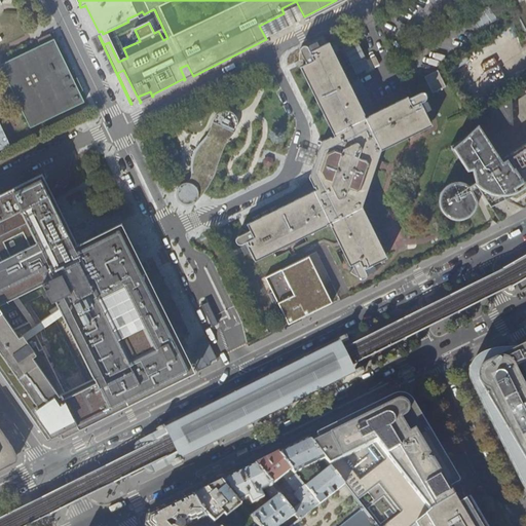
[(525,0),(510,0),(525,31),(525,0)]
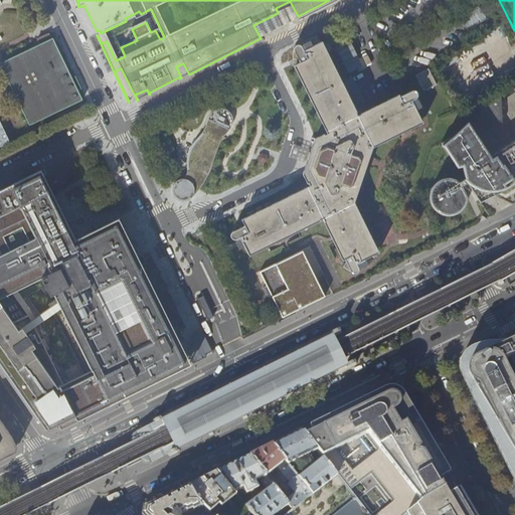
[(0,61),(0,64),(28,126),(82,100),(77,91),(81,89),(75,76),(71,77),(53,38),(0,61)]
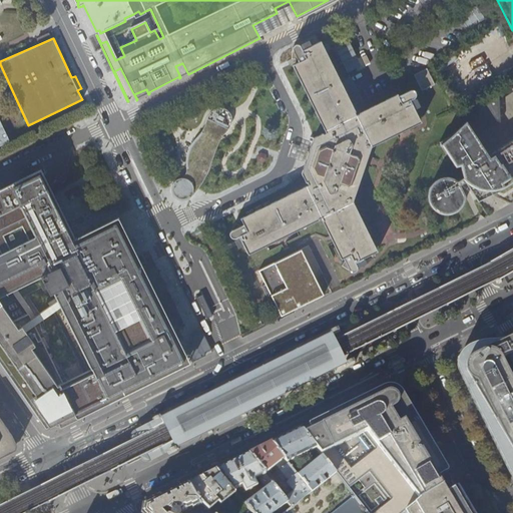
[(303,50),(301,47),(301,46),(300,45),(297,44),(295,44),(293,45),(292,47),(292,48),(292,58),(297,59),(299,63),(294,65),(327,132),(318,137),(317,136),(314,138),(312,142),(313,142),(310,152),(306,151),(303,158),(307,160),(304,169),(303,169),(302,173),(303,176),(304,176),(309,186),(241,219),(243,224),(240,226),(229,231),(229,233),(229,235),(231,237),(233,238),(235,238),(239,236),(242,244),(243,243),(248,253),(321,218),(341,257),(344,262),(340,266),(347,274),(348,274),(349,274),(351,273),(351,271),(349,266),(359,261),(359,260),(376,250),(351,202),(370,146),(419,121),(414,111),(415,110),(410,100),(413,98),(415,96),(416,94),(416,92),(414,90),(411,90),(410,90),(402,94),(397,84),(351,106),(320,41),(303,50)]
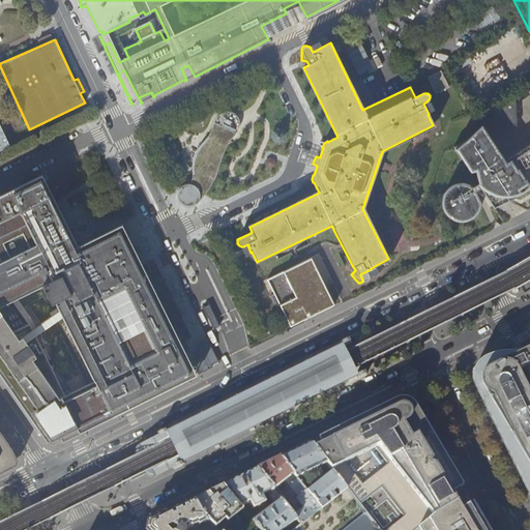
[(435,94),(450,87),(443,70),(428,77),(435,94)]
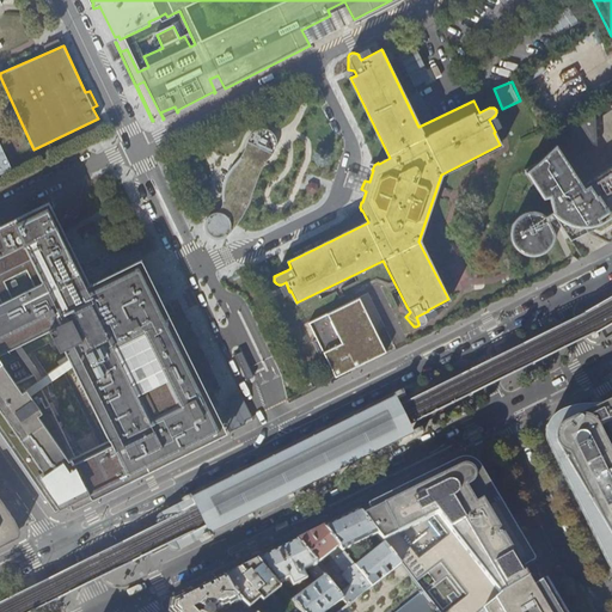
[(556,145),(539,160),(524,170),(543,199),(549,197),(551,212),(546,215),(539,212),(534,210),(528,210),(522,213),(518,216),(513,221),(510,227),(509,233),(510,240),(513,246),(516,250),(520,252),(527,256),(532,256),(538,256),(544,254),(548,250),(550,249),(552,245),(555,240),(556,236),(548,222),(555,218),(569,240),(593,228),(611,216),(610,212),(611,209),(611,102),(610,103),(611,106),(611,166),(583,185),(556,145)]
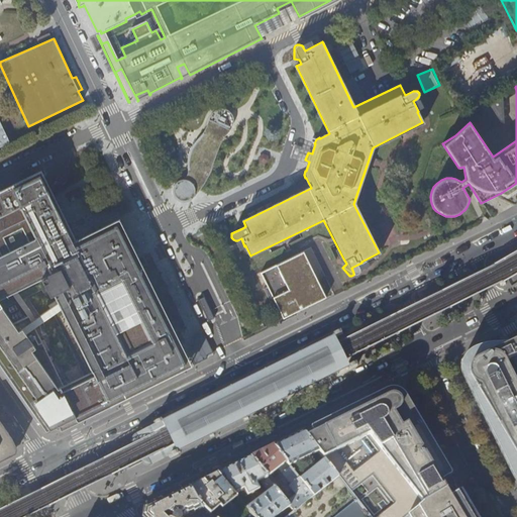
[(504,93),(479,109),(505,122),(504,93)]
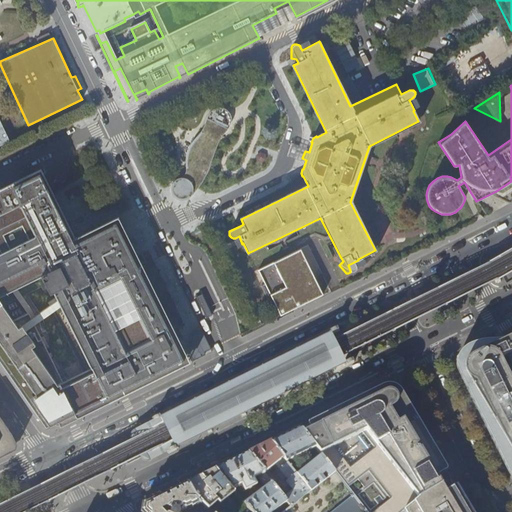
[(220,141),(223,135),(229,128),(232,121),(232,116),(229,111),(225,108),(221,107),(216,108),(212,111),(208,116),(205,124),(204,129),(198,136),(193,141),(189,149),(187,157),(186,164),(187,170),(186,173),(183,177),(180,178),(178,179),(175,181),(173,184),(171,186),(171,190),(172,192),(173,195),(175,198),(178,200),(182,201),(184,201),(187,200),(190,199),(192,197),(197,192),(204,181),(208,172),(213,159),(217,148),(220,141)]
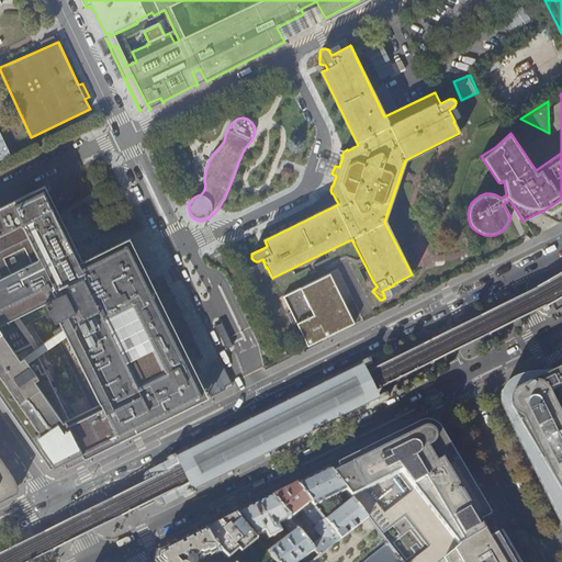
[(0,160),(12,156),(0,125),(0,160)]
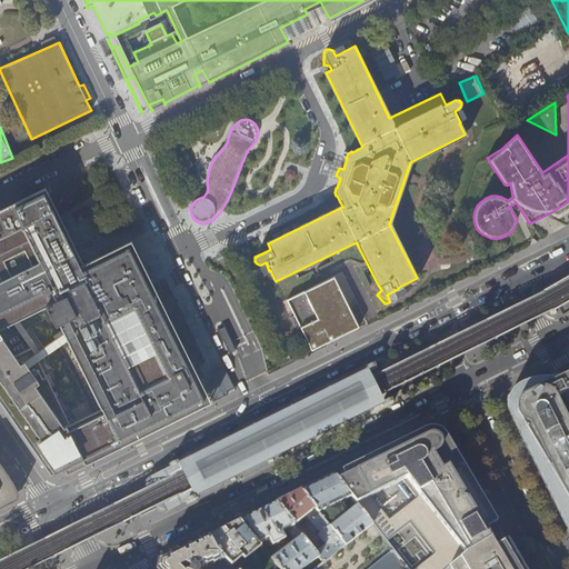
[(55,199),(49,187),(9,207),(19,228),(57,210),(81,262),(79,263),(82,271),(90,268),(95,262),(100,258),(107,255),(113,253),(120,252),(126,255),(131,257),(136,259),(141,263),(145,269),(147,275),(148,279),(148,282),(206,399),(196,405),(156,425),(123,440),(118,438),(122,447),(212,402),(203,386),(132,240),(87,263),(55,199)]
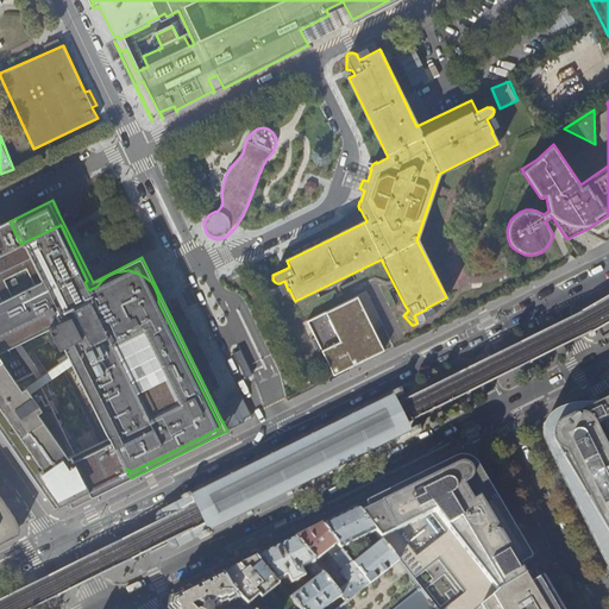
[(57,324),(51,327),(62,349),(66,347),(70,357),(61,362),(62,366),(43,376),(33,381),(31,374),(33,372),(33,371),(16,380),(0,362),(0,439),(38,494),(44,502),(45,500),(52,510),(54,509),(52,508),(55,506),(56,508),(61,507),(79,497),(82,483),(119,465),(126,469),(132,471),(167,454),(209,433),(220,427),(158,302),(158,299),(157,294),(155,288),(151,282),(145,277),(140,275),(135,272),(129,270),(121,271),(114,272),(107,276),(101,281),(96,287),(88,290),(85,282),(87,281),(61,225),(20,244),(10,221),(7,221),(0,225),(0,340),(52,315),(57,324)]
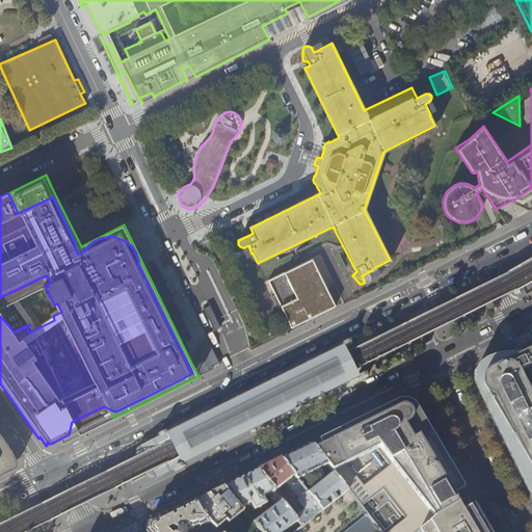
[(244,232),(238,240),(249,235),(244,232)]
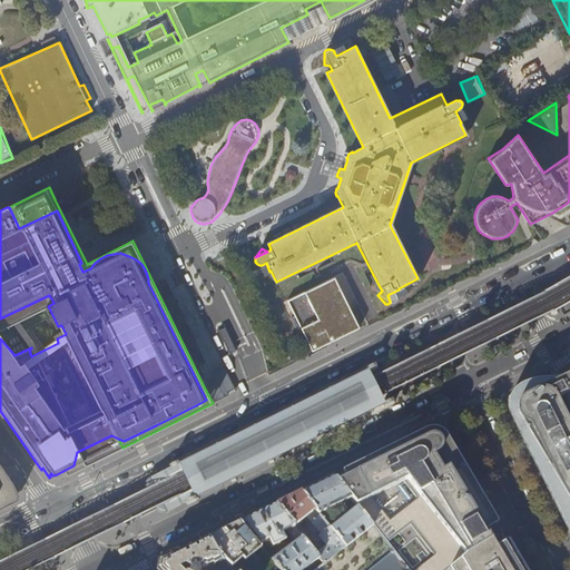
[(334,279),(288,302),(312,351),(357,328),(334,279)]
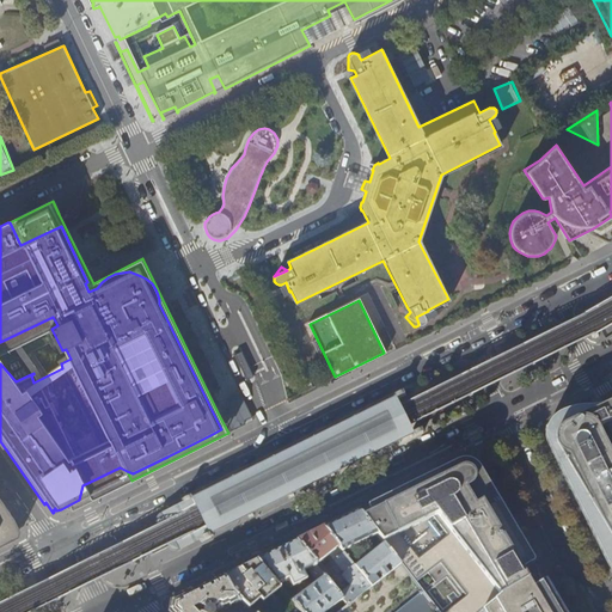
[(0,354),(11,349),(34,373),(34,374),(31,375),(34,383),(43,378),(11,341),(0,346),(0,354)]
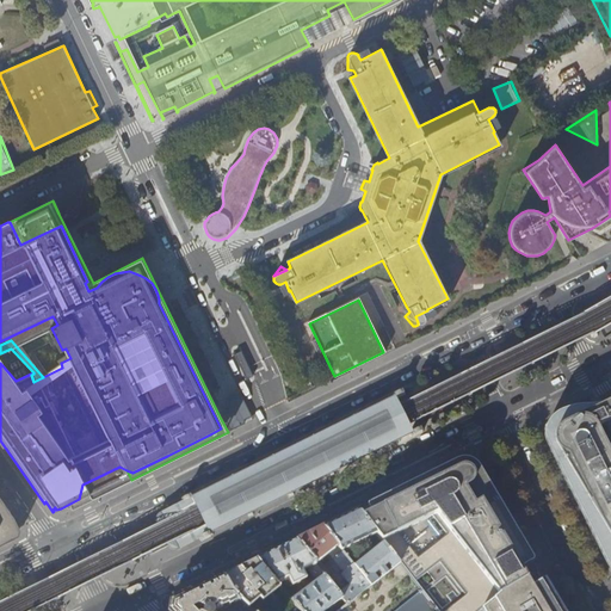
[(244,351),(236,353),(248,378),(255,376),(244,351)]
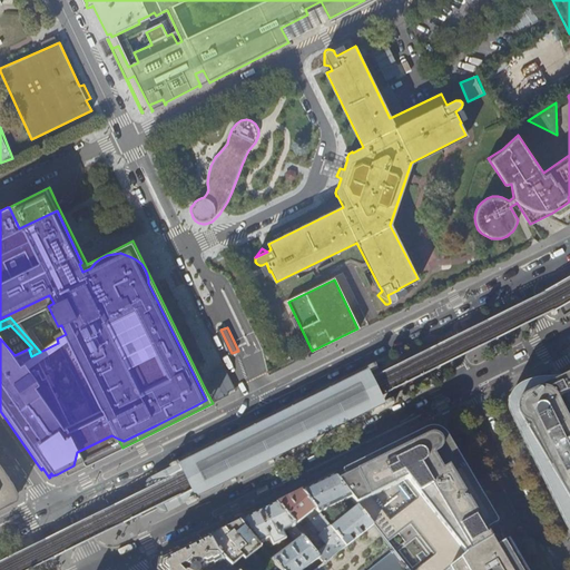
[(146,488),(148,492),(155,507),(158,512),(159,513),(161,514),(165,514),(167,513),(186,503),(187,505),(188,505),(197,501),(199,500),(198,498),(232,481),(233,483),(237,481),(236,479),(269,462),(269,464),(274,462),(273,460),(306,444),(307,445),(312,444),(311,442),(344,425),(345,428),(350,425),(349,423),(382,406),(383,409),(385,408),(385,409),(394,404),(394,403),(393,399),(392,399),(383,403),(381,399),(372,381),(369,375),(377,370),(379,370),(376,365),(375,365),(375,364),(366,370),(364,371),(365,373),(332,390),(331,387),(326,390),(327,392),(294,408),(293,406),(288,409),(290,410),(256,426),(256,424),(255,424),(252,426),(253,429),(218,444),(218,443),(214,445),(215,446),(182,463),(180,462),(178,463),(178,462),(168,467),(169,468),(168,468),(169,470),(151,479),(147,481),(146,484),(146,488)]
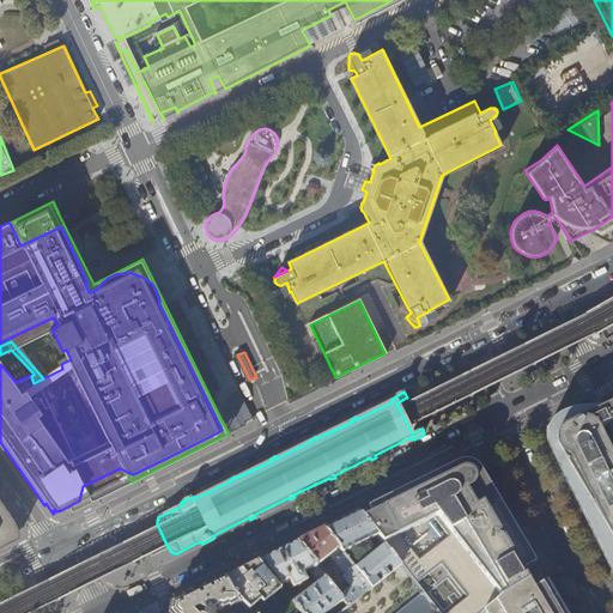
[(230,411),(219,416),(229,434),(248,424),(246,420),(253,418),(242,393),(228,400),(232,410),(230,411)]
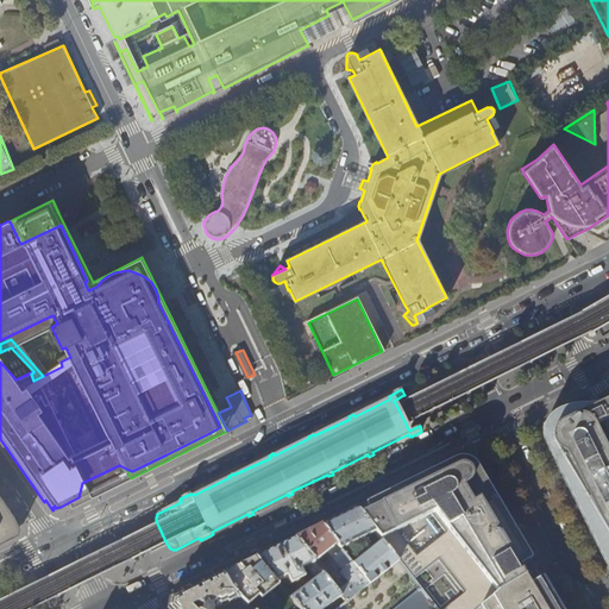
[(608,401),(594,409),(594,410),(589,413),(585,414),(583,409),(575,410),(569,412),(559,415),(554,419),(550,422),(546,428),(545,433),(545,440),(564,472),(584,507),(595,525),(598,523),(600,528),(597,529),(600,533),(608,548),(608,428),(604,421),(608,419),(608,401)]
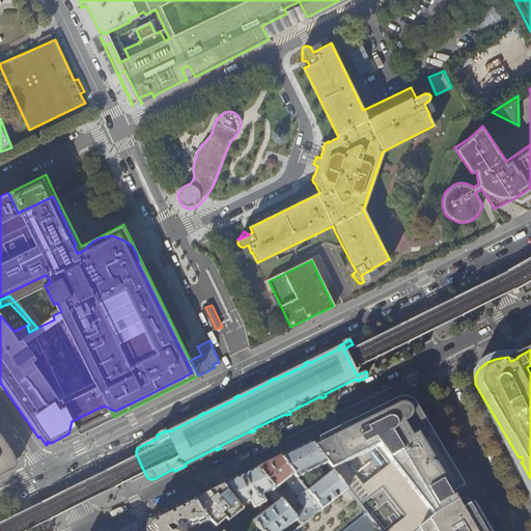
[(435,518),(468,498),(470,497),(467,492),(466,490),(446,457),(438,443),(432,435),(415,403),(409,394),(398,399),(374,412),(366,415),(354,422),(326,436),(311,443),(315,448),(328,465),(334,472),(347,490),(380,530),(417,530),(418,530),(435,518)]
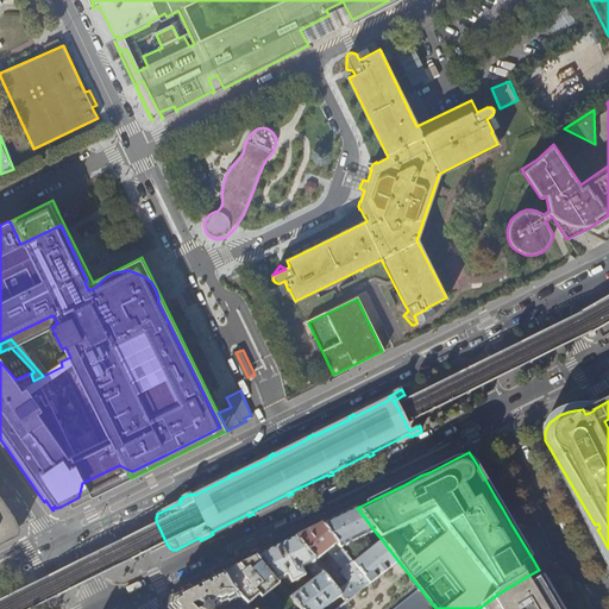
[(0,542),(16,535),(19,528),(14,518),(0,496),(0,542)]
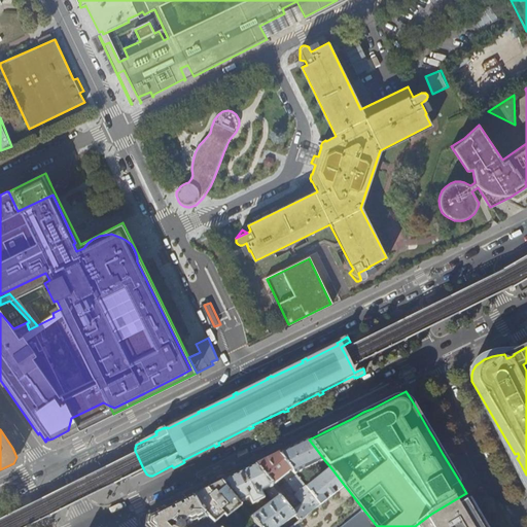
[(292,448),(278,455),(300,481),(306,479),(303,471),(325,461),(313,445),(309,440),(292,448)]
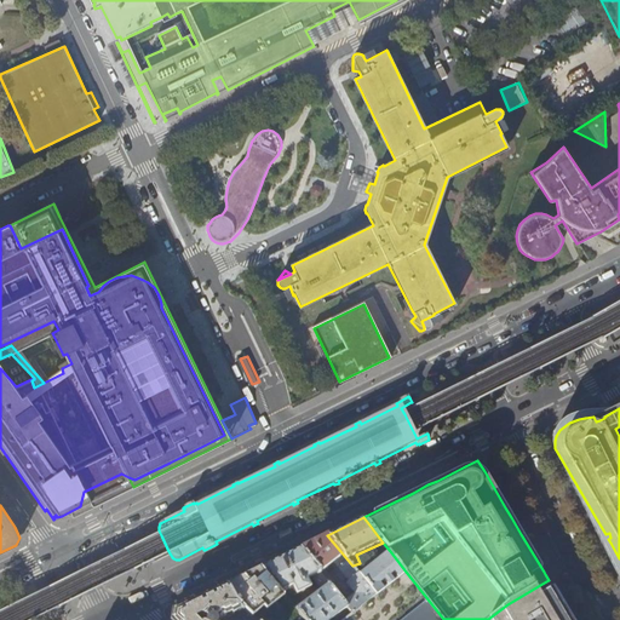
[(313,543),(300,549),(320,572),(320,573),(333,562),(349,580),(346,583),(355,593),(344,602),(348,607),(352,614),(377,595),(360,574),(352,566),(327,535),(315,541),(313,543)]
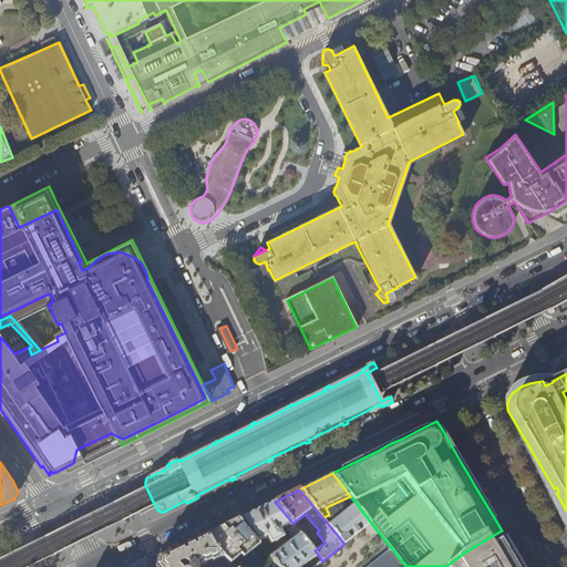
[(122,500),(115,503),(124,522),(132,518),(129,512),(122,500)]
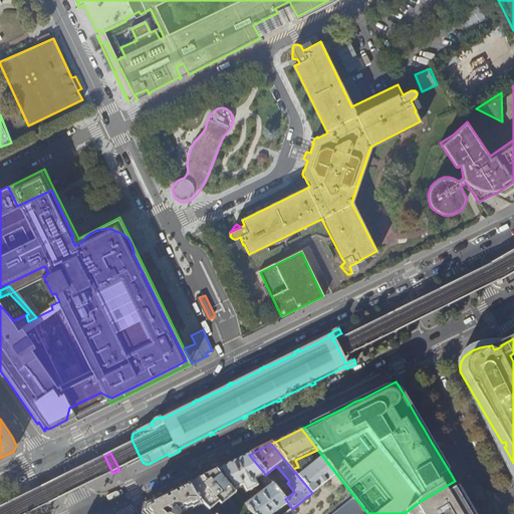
[(265,474),(249,455),(227,466),(216,471),(246,506),(247,507),(253,513),(273,513),(288,503),(285,499),(269,480),(266,477),(265,475),(265,474)]
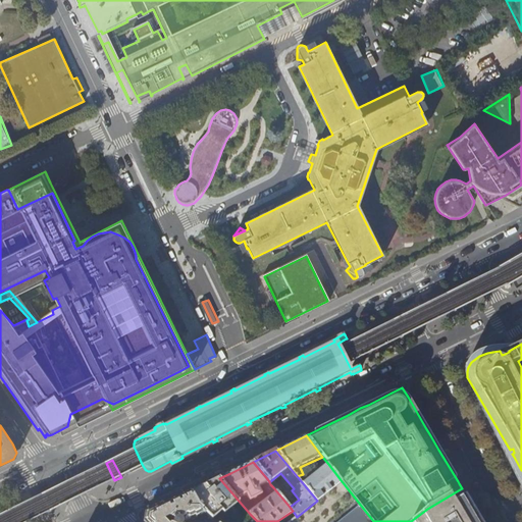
[(328,464),(303,483),(317,501),(323,496),(319,491),(324,488),(327,492),(331,489),(328,484),(332,481),(335,486),(342,481),(328,464)]
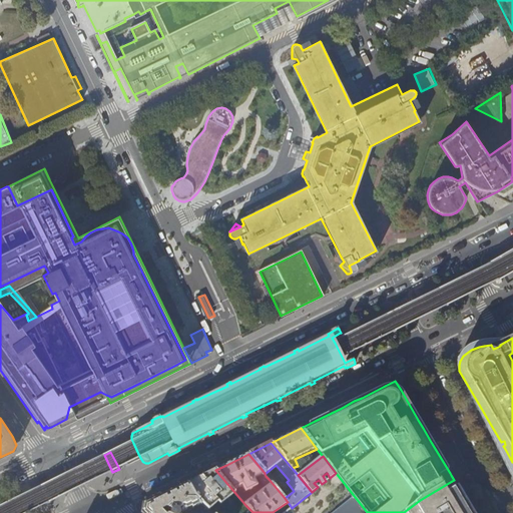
[(245,505),(215,470),(200,478),(188,484),(187,484),(194,496),(202,504),(211,512),(238,512),(246,506),(245,505)]
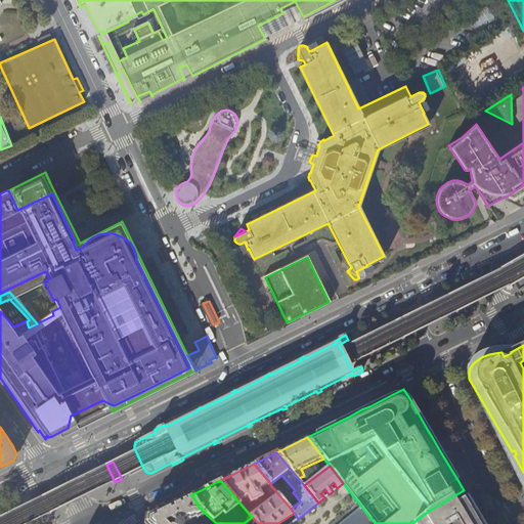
[(375,523),(343,483),(337,488),(333,491),(329,494),(324,497),(318,503),(298,519),(291,523),(375,523)]
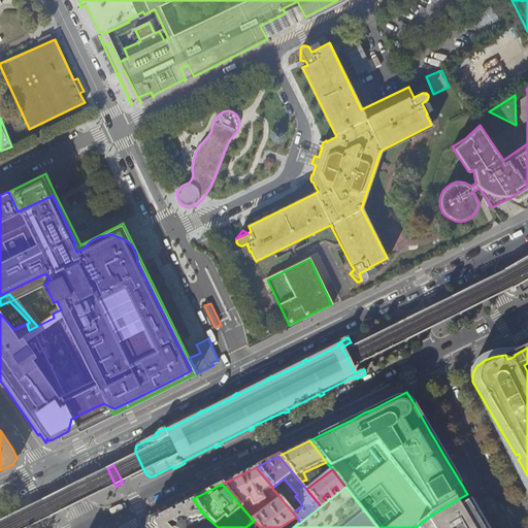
[(484,527),(469,501),(465,495),(432,515),(416,527),(484,527)]
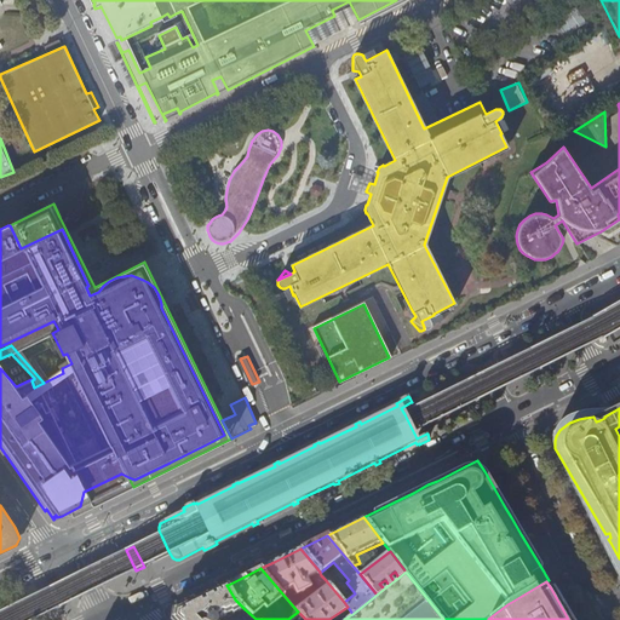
[(235,600),(227,585),(218,590),(202,597),(187,606),(174,612),(172,619),(229,619),(234,616),(235,618),(245,609),(235,600)]
